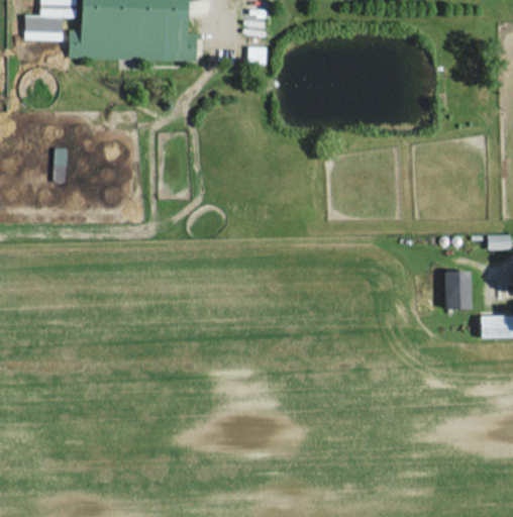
[(76,17),(76,0),(39,0),(39,15),(24,15),(24,40),(63,40),(63,17),(76,17)]
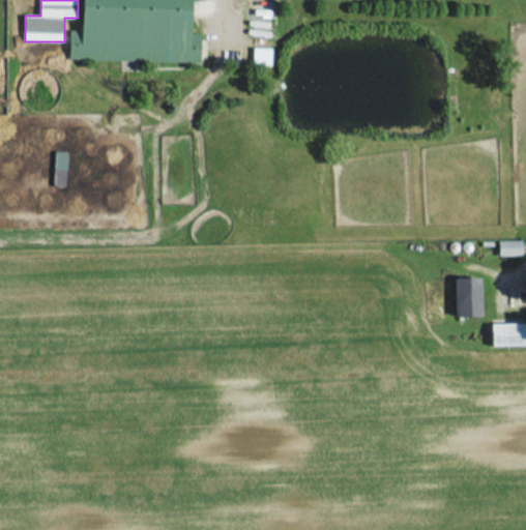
[(201,62),(202,34),(195,34),(195,0),(84,0),(84,38),(78,38),(78,31),(71,31),(70,59),(201,62)]
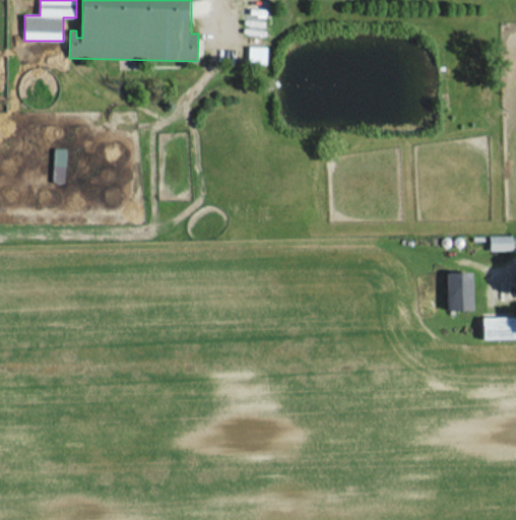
[(266,48),(248,48),(248,64),(266,64),(266,48)]
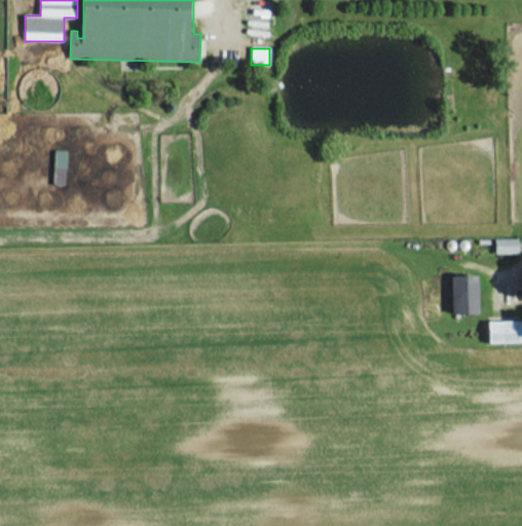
[(66,185),(68,150),(56,150),(53,184),(66,185)]
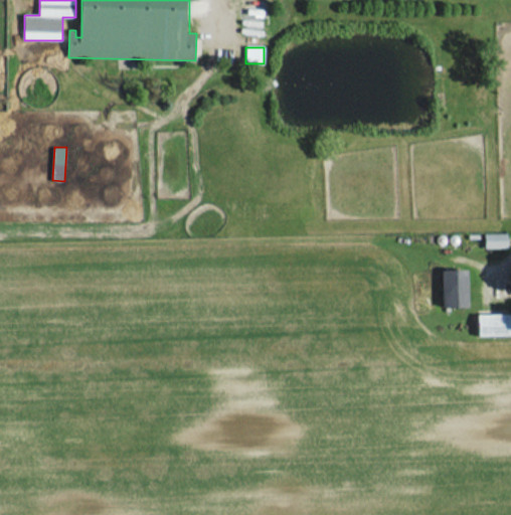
[(470,308),(470,270),(444,270),(444,308),(470,308)]
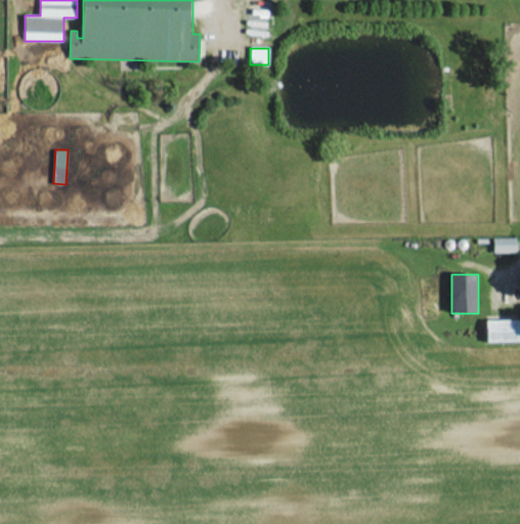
[(488,342),(519,341),(519,319),(488,320),(488,342)]
